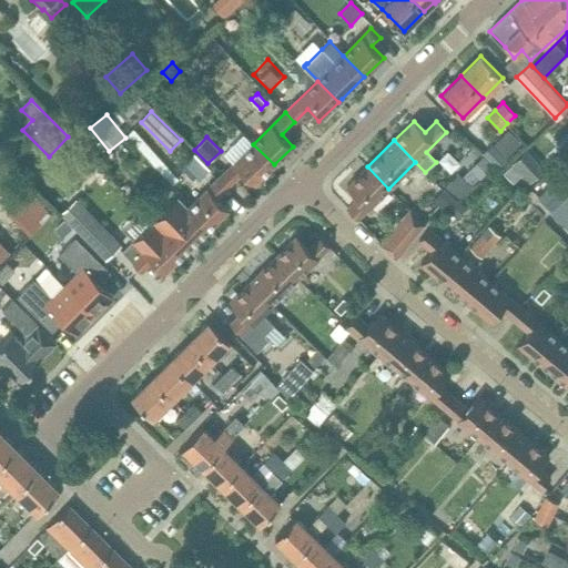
[(235,162),(223,173),(232,183),(243,172),(255,184),(274,164),(253,144),(235,162)]
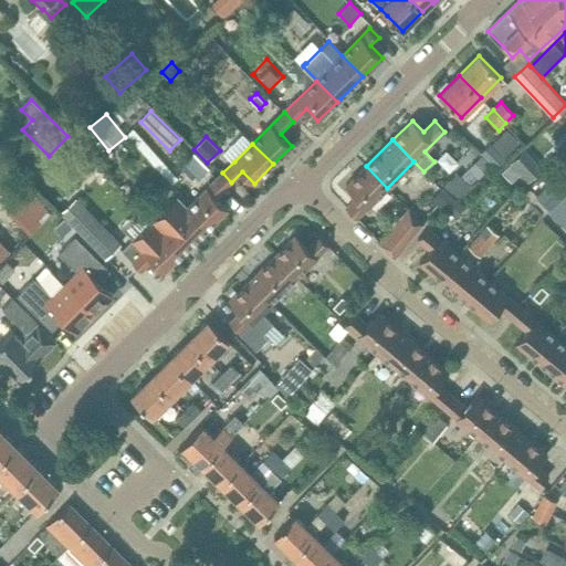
[(482,153),(498,168),(506,159),(491,144),(482,153)]
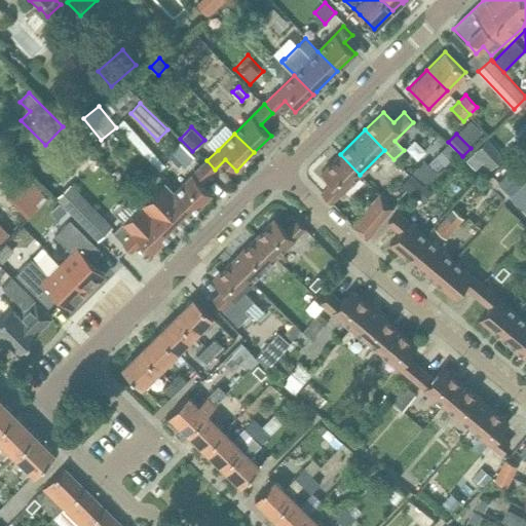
[(488,139),(466,159),(475,168),(483,161),(496,148),(488,139)]
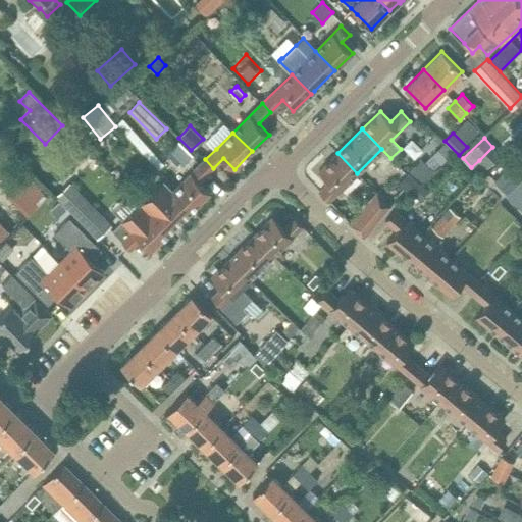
[(168,154),(181,167),(193,156),(179,143),(168,154)]
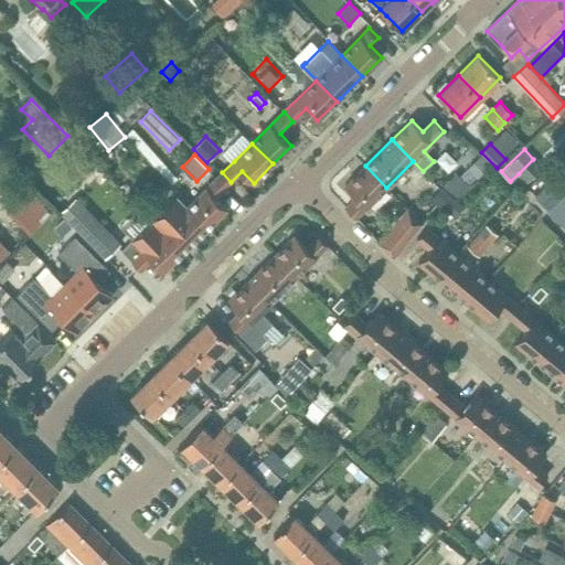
[(480,155),(468,167),(477,177),(490,164),(480,155)]
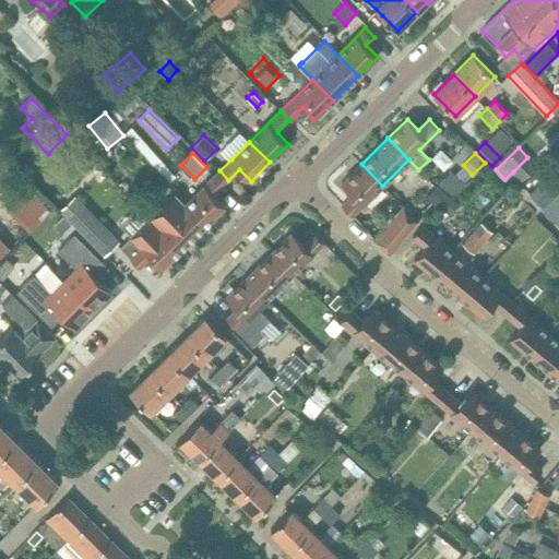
[(361,164),(342,183),(353,194),(342,205),(352,215),(382,186),(361,164)]
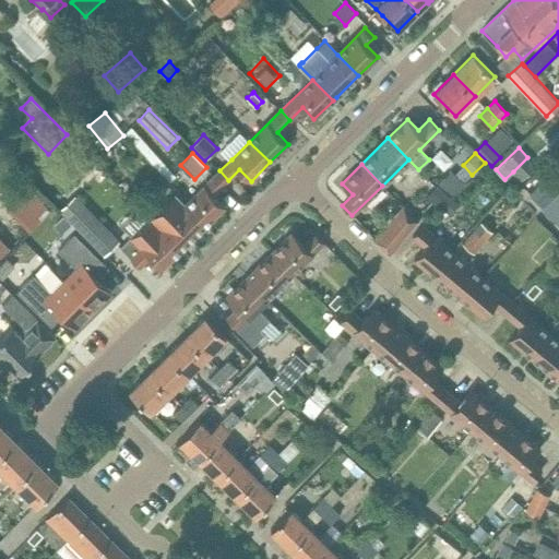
[(558,165),(531,193),(544,207),(558,191),(558,165)]
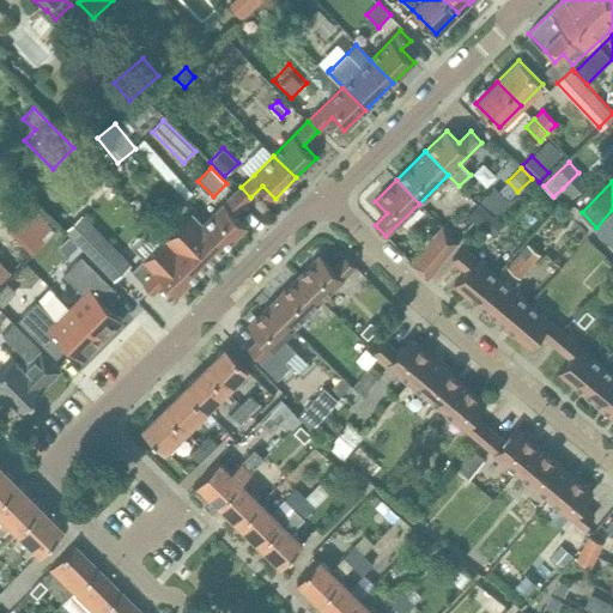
[(478,205),(493,219),(510,201),(495,187),(478,205)]
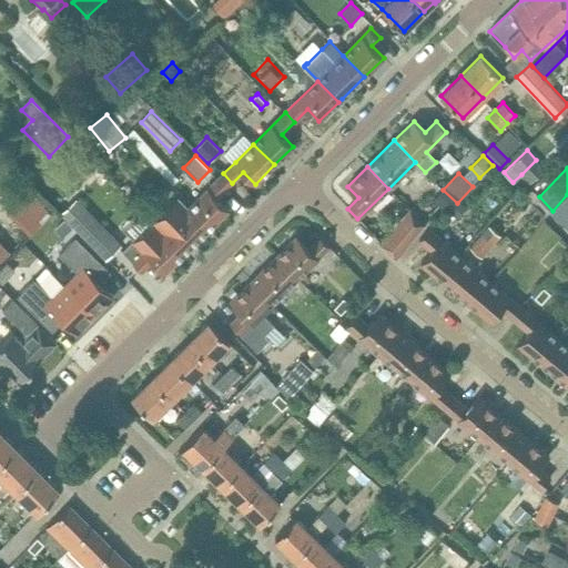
[(221,175),(189,208),(210,229),(229,210),(217,198),(231,184),(221,175)]
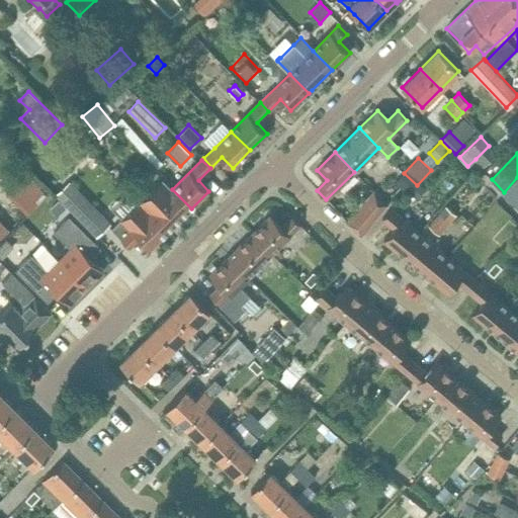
[(404,173),(397,181),(401,186),(408,191),(410,193),(410,192),(417,185),(404,173)]
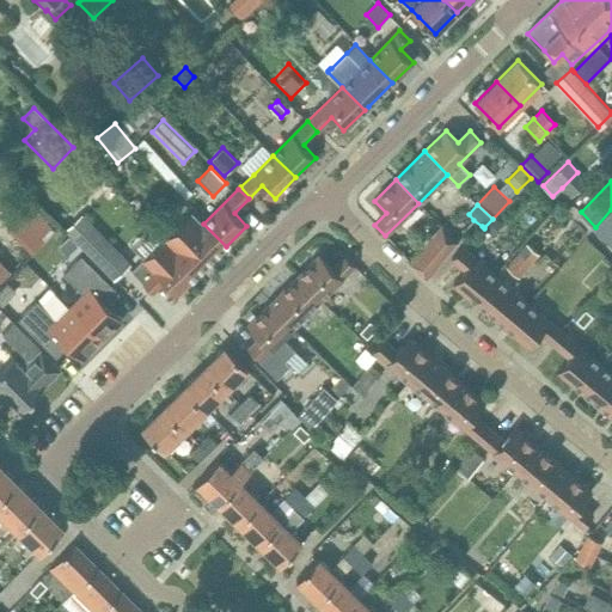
[(226,246),(191,212),(164,238),(197,274),(226,246)]
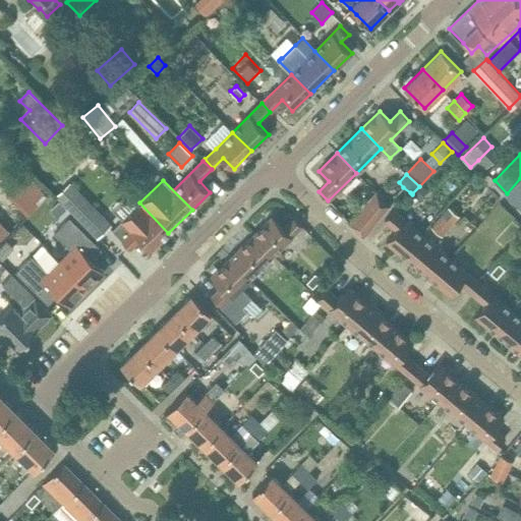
[(520,180),(506,195),(517,207),(520,203),(520,180)]
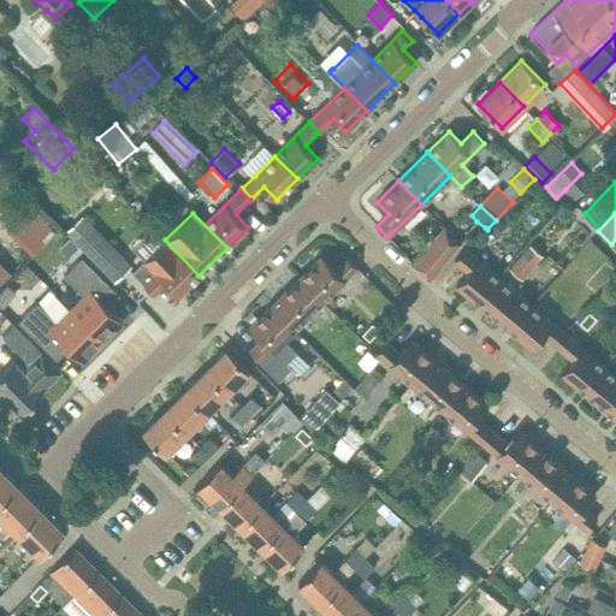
[(83,215),(65,232),(114,282),(128,268),(131,265),(83,215)]
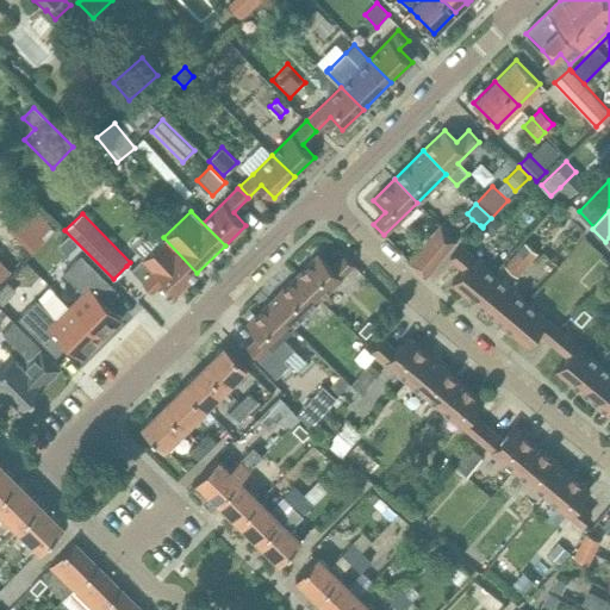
[(472,219),(462,230),(471,236),(480,225),(472,219)]
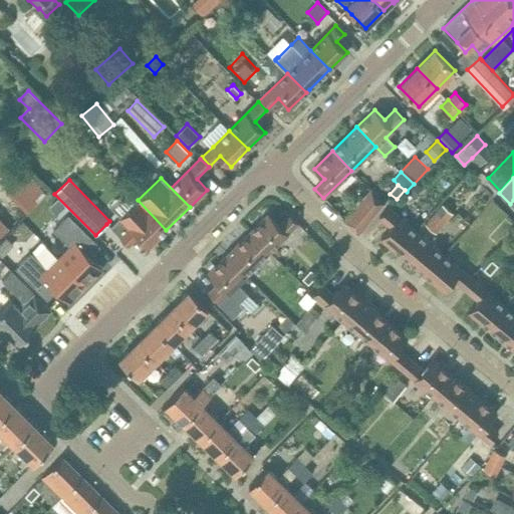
[(345,220),(358,233),(384,203),(371,190),(345,220)]
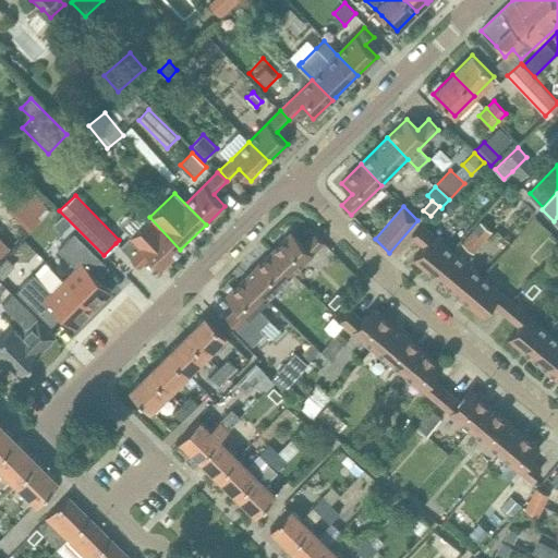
[(161,268),(180,250),(149,217),(145,214),(119,240),(116,243),(125,253),(140,267),(150,256),(161,268)]
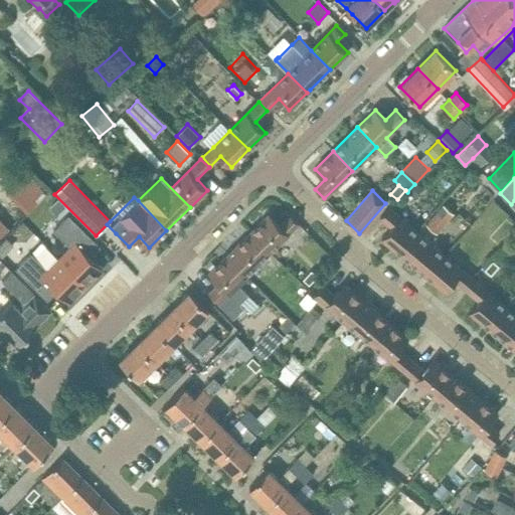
[(425,225),(438,234),(455,214),(444,204),(425,225)]
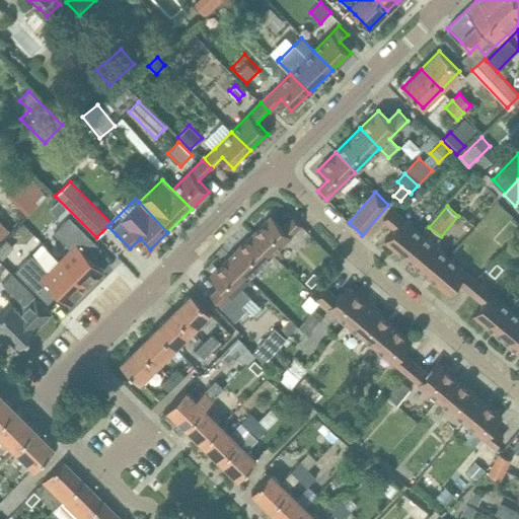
[(385,239),(404,256),(422,235),(391,210),(384,219),(394,228),(385,239)]
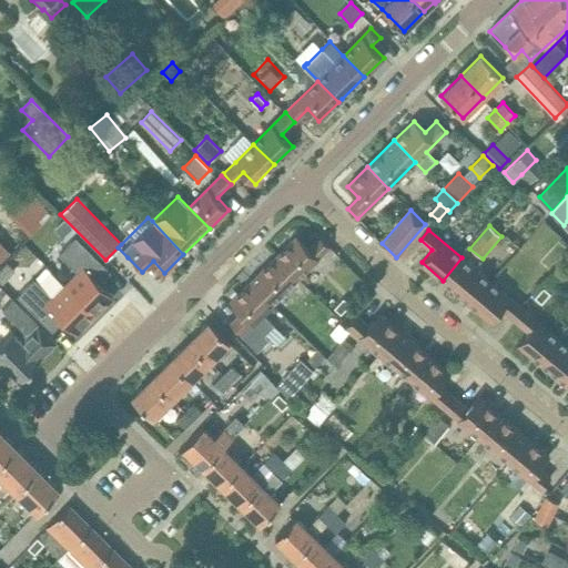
[(296,235),(276,255),(297,277),(330,246),(320,236),(308,247),(296,235)]
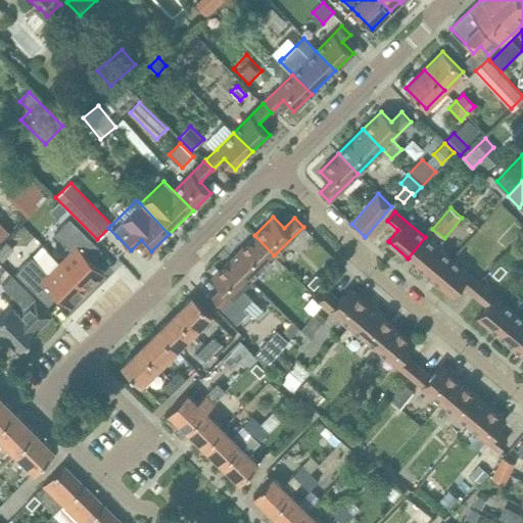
[(69,219),(54,234),(72,251),(59,263),(88,291),(105,274),(92,260),(102,250),(69,219)]
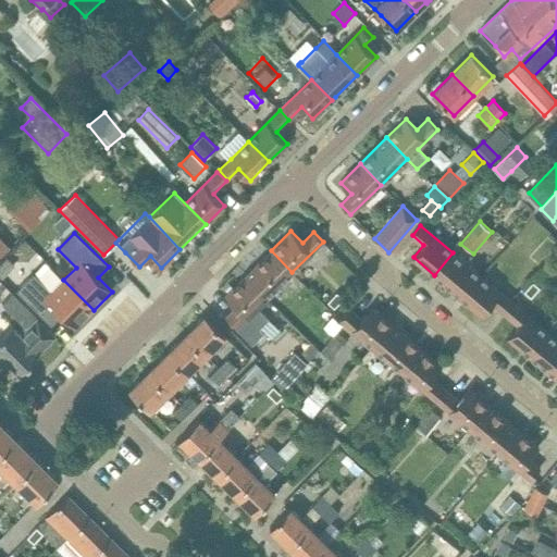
[(271,250),(245,275),(245,276),(265,297),(292,272),(271,250)]
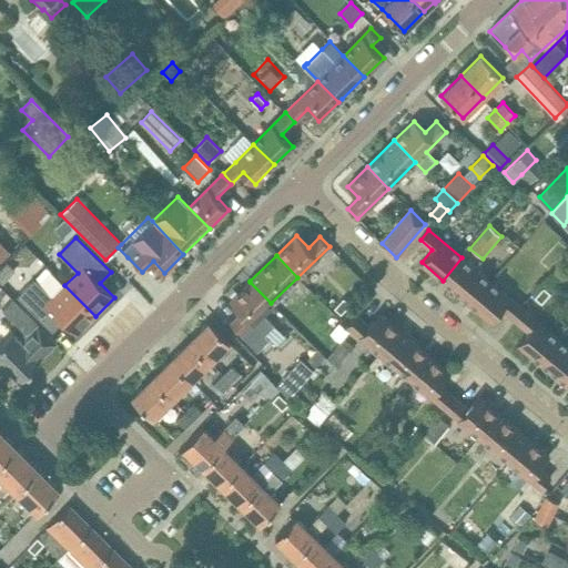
[(462,257),(443,281),(468,302),(488,279),(462,257)]
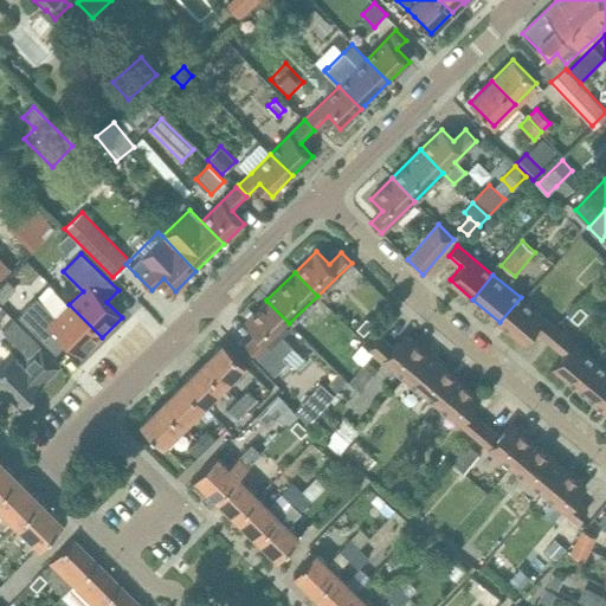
[(7,283),(0,290),(0,300),(4,303),(15,290),(7,283)]
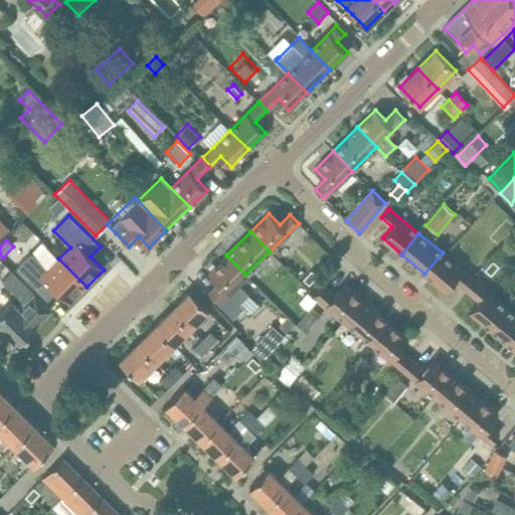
[(455,279),(467,290),(475,280),(443,252),(424,274),(445,290),(455,279)]
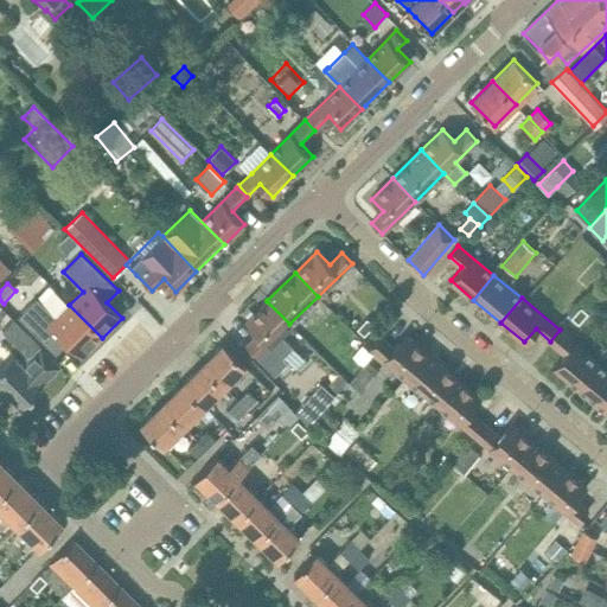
[(37,299),(18,317),(56,355),(68,343),(83,357),(102,338),(69,305),(69,306),(56,318),(37,299)]
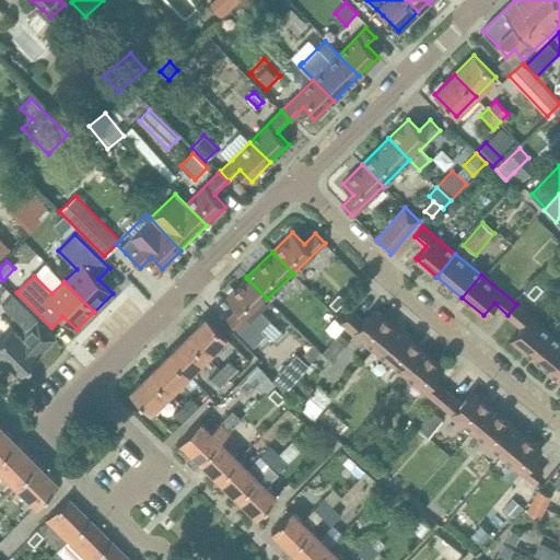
[(267,299),(246,278),(228,296),(238,308),(228,319),(254,346),(266,335),(261,329),(270,321),(258,307),(267,299)]
